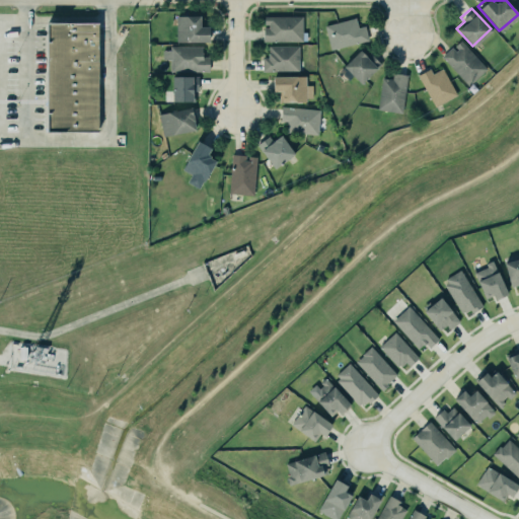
[(176,16),(176,42),(209,42),(209,26),(200,26),(200,16),(176,16)]
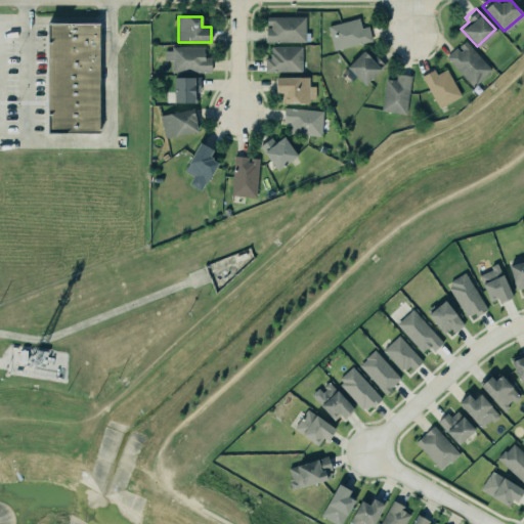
[(266,42),(305,42),(305,16),(266,16),(266,27),(266,42)]
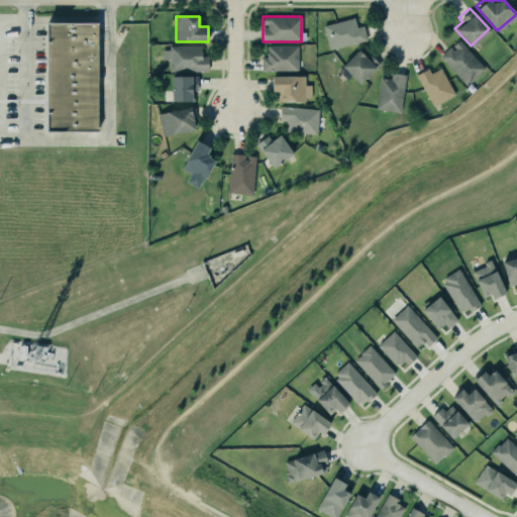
[(356,27),(353,17),(323,26),(330,50),(367,39),(363,25),(356,27)]
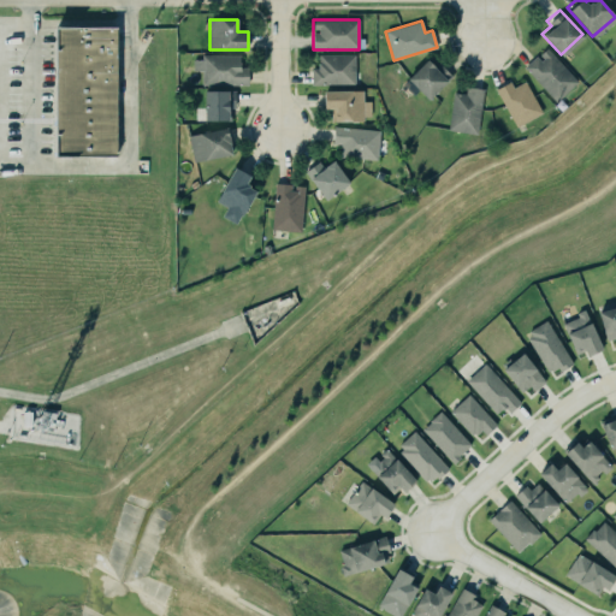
[(116,27),(54,28),(55,155),(117,155),(116,27)]
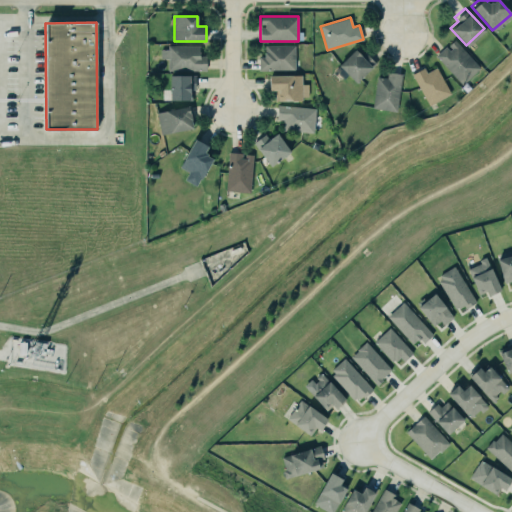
[(435,56),(462,85),(481,68),(455,41),(447,49),(445,47),(435,56)]
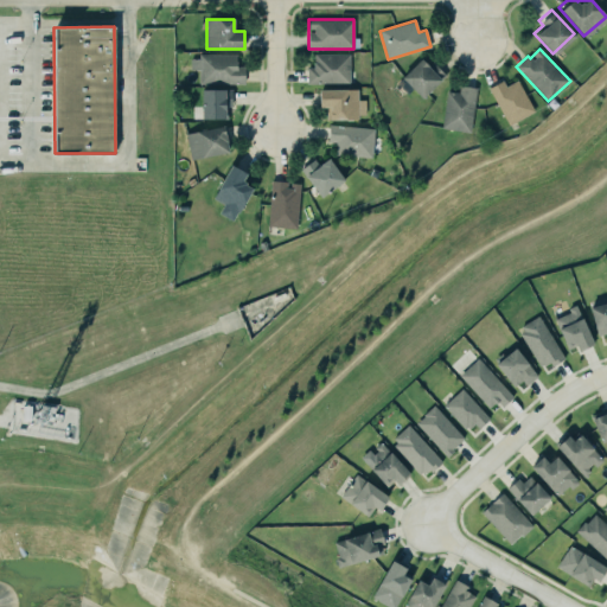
[(312,52),(349,52),(347,82),(305,82),(305,66),(312,66),(312,52)]
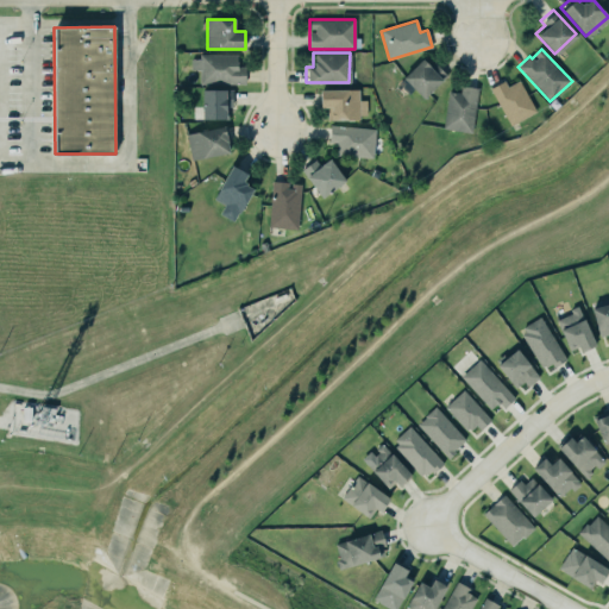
[(245,66),(237,67),(237,55),(190,56),(190,70),(200,69),(200,85),(245,83),(245,66)]
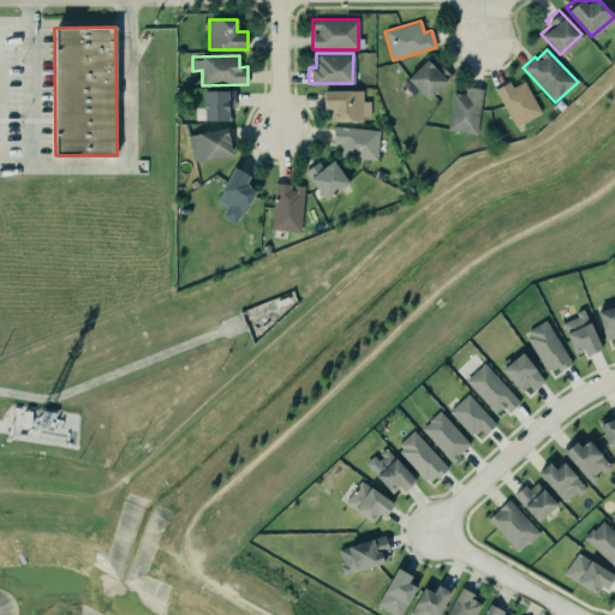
[(405,76),(424,58),(434,66),(437,63),(449,75),(425,97),(405,76)]
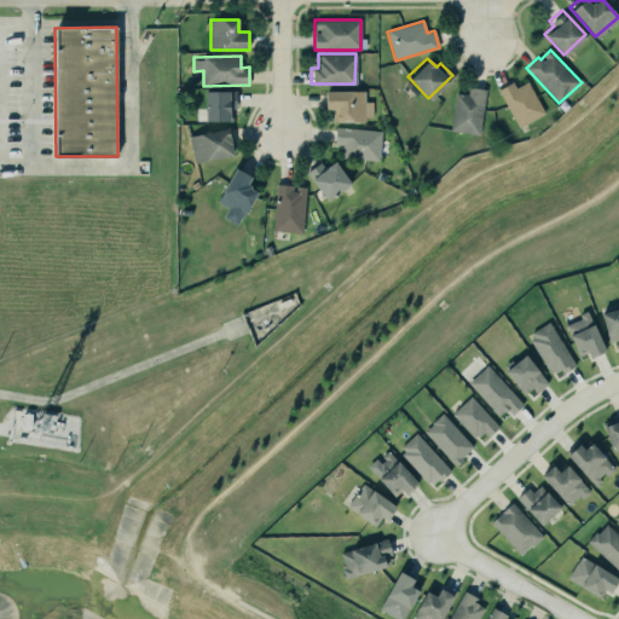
[(496,88),(510,80),(514,87),(526,80),(543,111),(516,126),(496,88)]
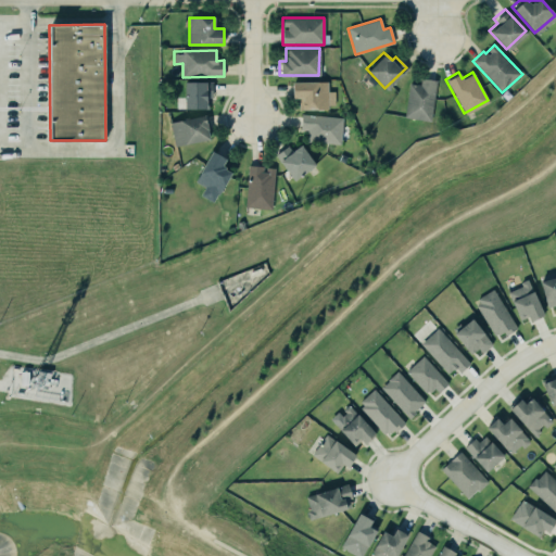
[(409,84),(404,117),(430,122),(437,80),(421,78),(420,86),(409,84)]
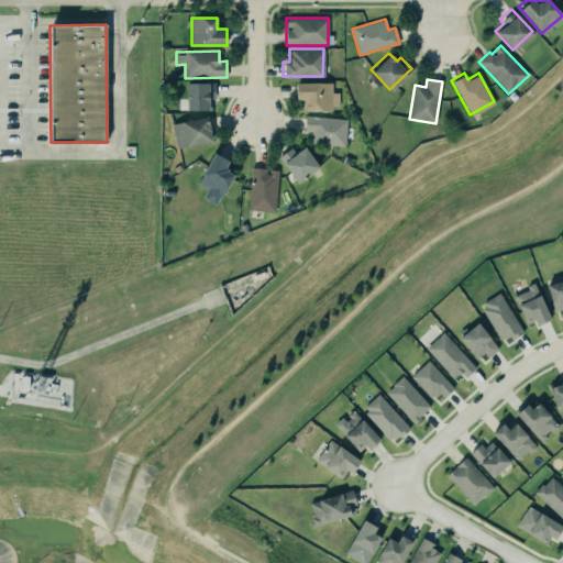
[(185,80),(207,80),(207,81),(212,81),(212,97),(209,97),(209,109),(206,109),(206,108),(185,108),(185,80)]
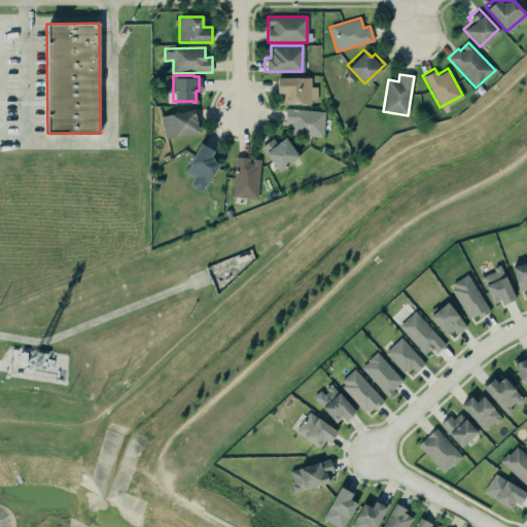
[(275,76),(310,76),(310,103),(281,103),(281,91),(275,91),(275,76)]
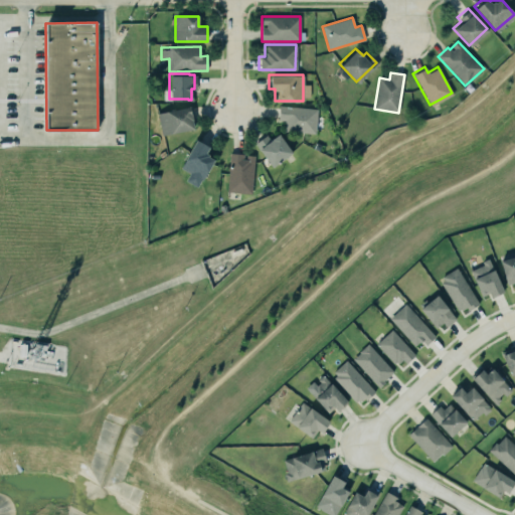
[(154,109),(165,107),(189,102),(194,127),(159,134),(154,109)]
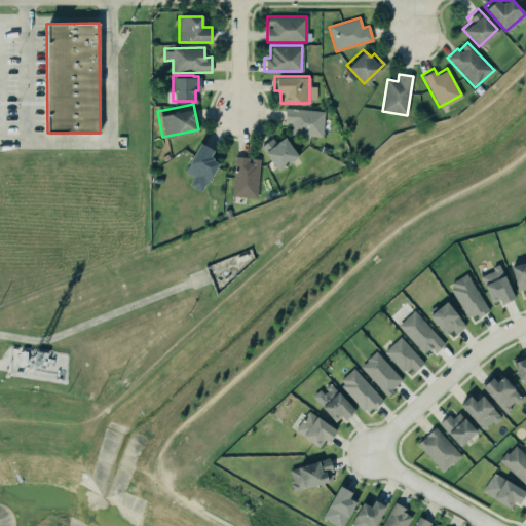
[(322,138),(325,112),(286,108),(284,123),(292,123),(291,134),(322,138)]
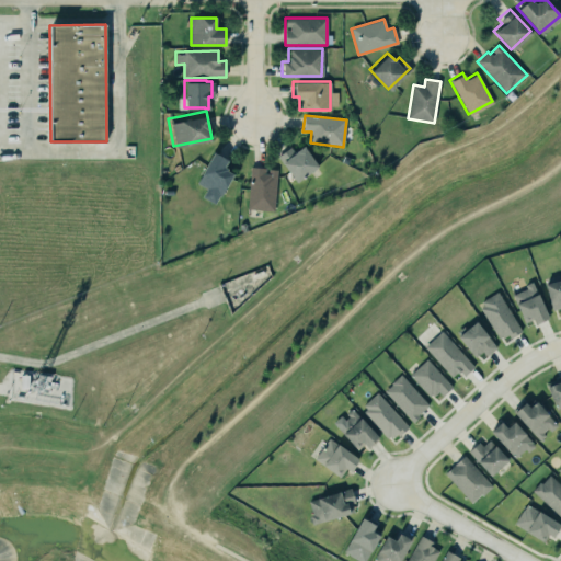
[(300,139),(278,156),(294,176),(316,160),(300,139)]
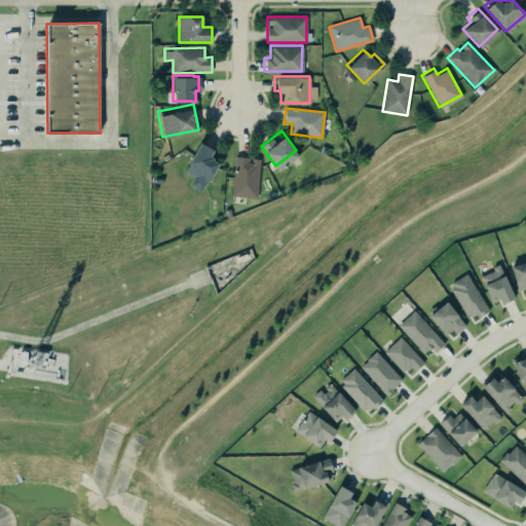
[(196,138),(185,156),(183,170),(191,174),(188,179),(197,189),(205,182),(220,156),(211,151),(215,144),(204,138),(196,138)]
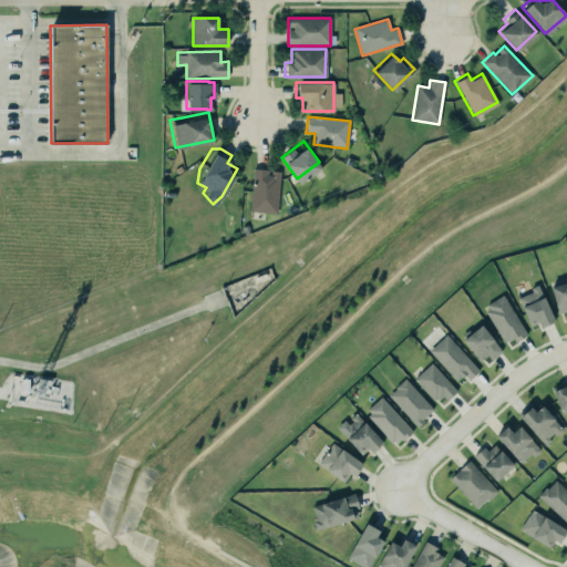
[(250,166),(257,164),(264,166),(265,171),(269,172),(269,168),(276,168),(272,208),(247,206),(250,166)]
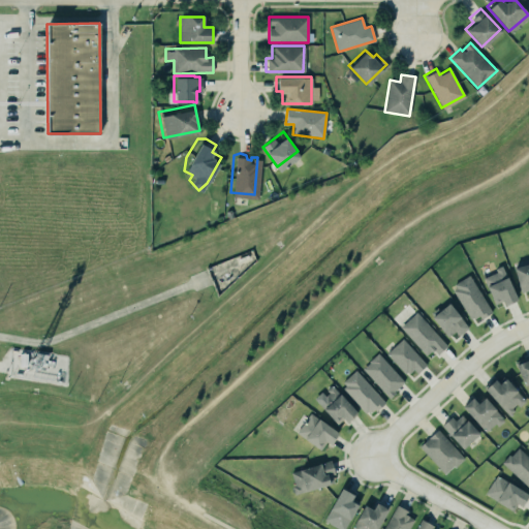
[(520,292),(528,290),(528,262),(514,268),(520,292)]
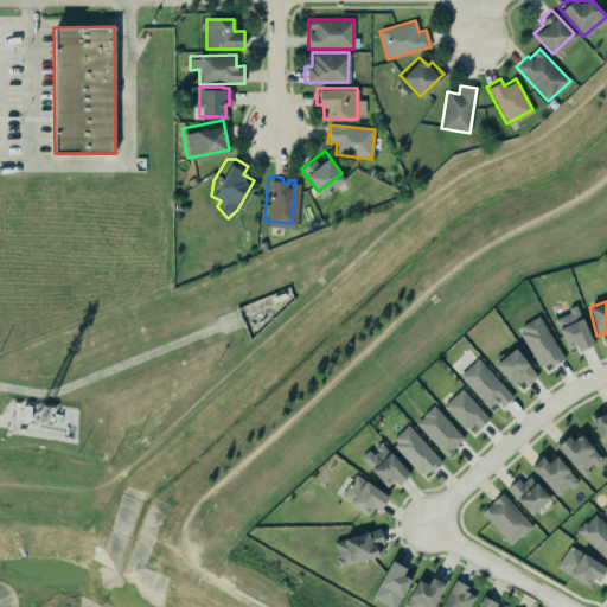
[(555,317),(566,349),(577,345),(579,350),(592,346),(579,308),(555,317)]
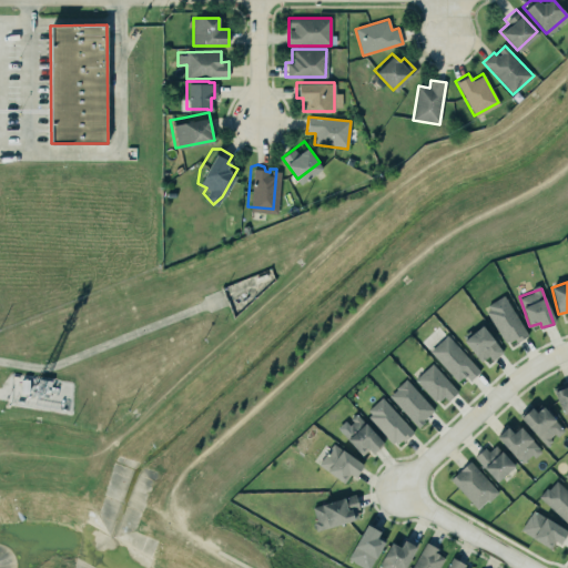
[(501,294),(486,304),(488,308),(484,312),(503,342),(506,340),(507,341),(513,337),(515,341),(527,334),(501,294)]
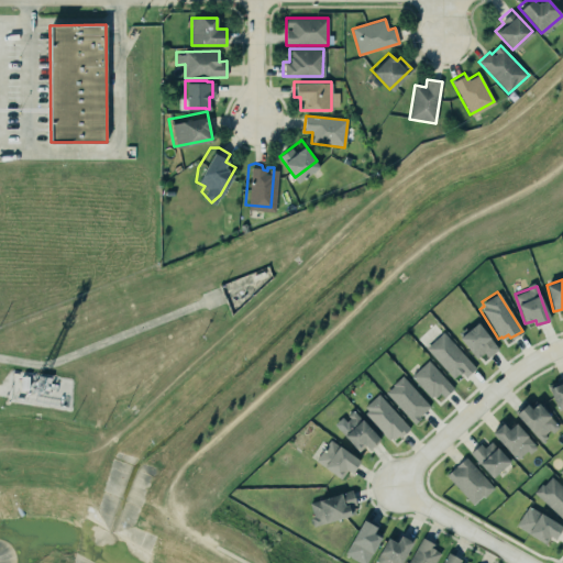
[(475,320),(497,346),(486,356),(483,351),(474,357),(456,335),(475,320)]
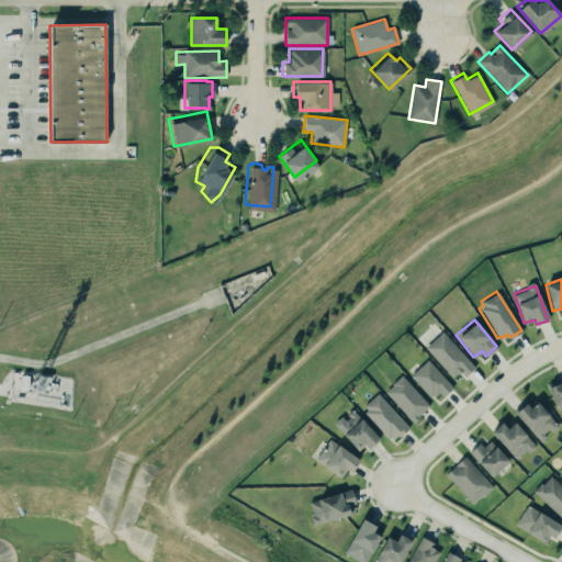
[(453,378),(459,372),(464,378),(475,368),(441,332),(425,348),(453,378)]
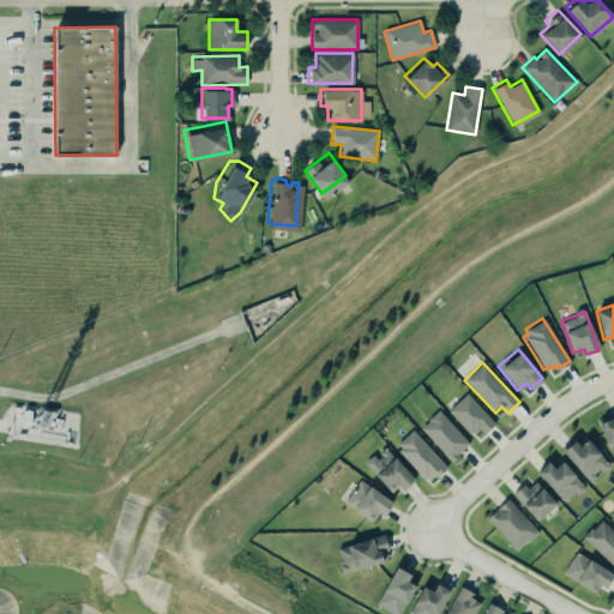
[(446,409),(465,391),(493,421),(482,432),(477,427),(473,432),(470,429),(468,433),(446,409)]
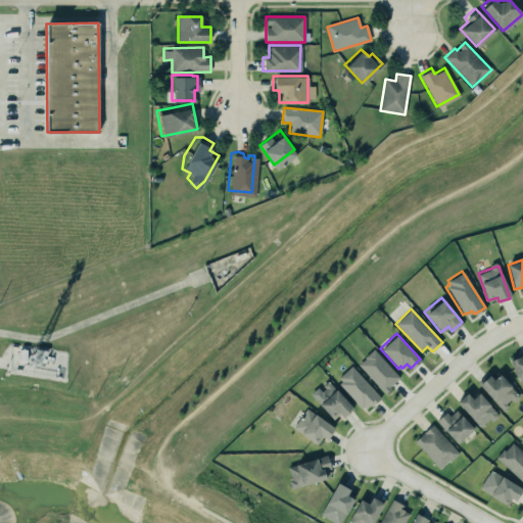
[(372,347),(397,377),(387,385),(390,387),(383,393),(357,364),(364,358),(363,357),(372,347)]
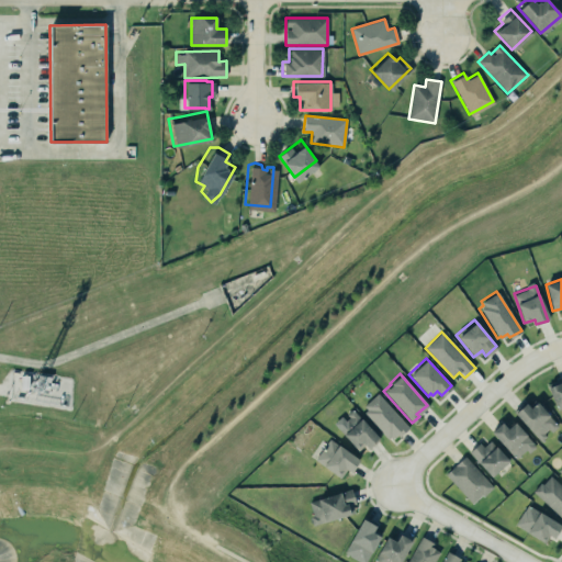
[(561,378),(546,385),(555,408),(561,405),(561,378)]
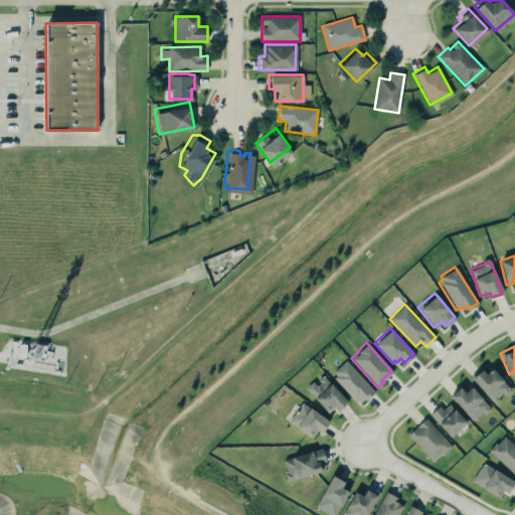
[(359,404),(374,390),(345,360),(331,375),(359,404)]
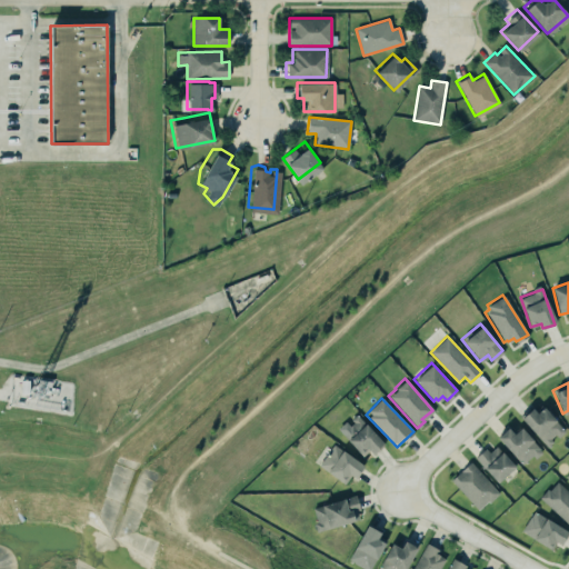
[(535,411),(530,407),(522,413),(521,412),(518,415),(545,445),(551,440),(549,438),(552,433),(556,438),(565,430),(541,405),(535,411)]
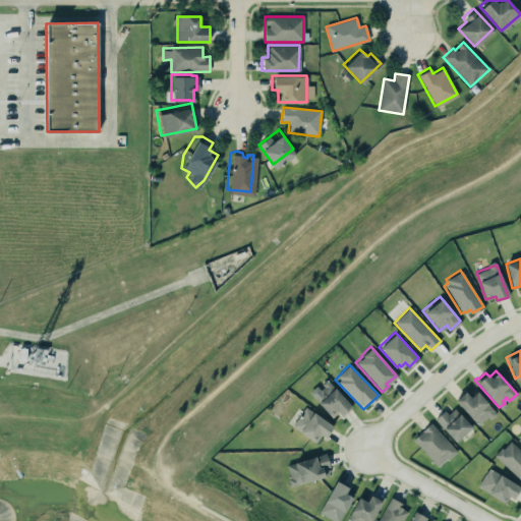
[(330,417),(337,411),(340,415),(345,410),(350,406),(348,404),(349,404),(333,386),(333,387),(325,378),(320,383),(322,386),(311,396),(330,417)]
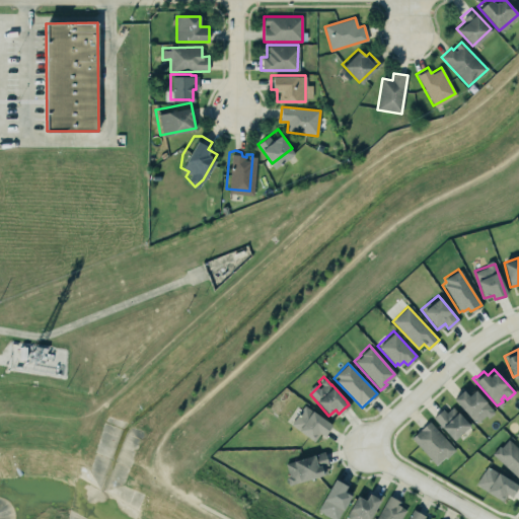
[(452,397),(461,388),(467,393),(473,388),(485,399),(484,400),(491,408),(490,409),(493,412),(487,417),(485,415),(474,423),(452,397)]
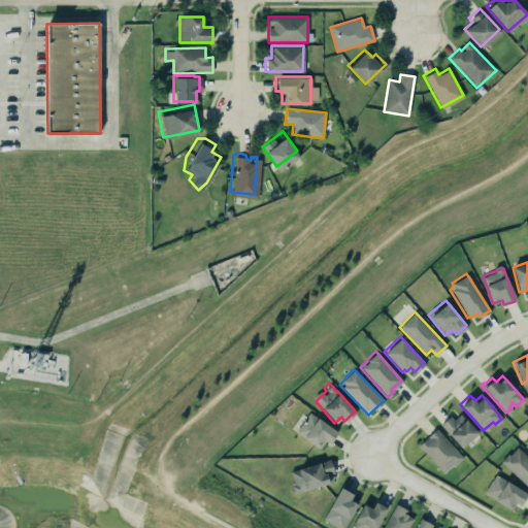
[(318,449),(324,439),(328,442),(335,430),(316,416),(316,417),(307,411),(305,415),(300,411),(293,421),(298,425),(294,430),(318,449)]
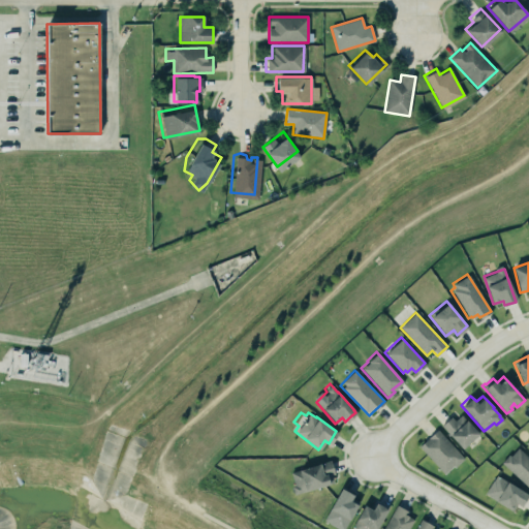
[(440,424),(461,447),(477,432),(465,417),(464,418),(460,413),(454,419),(449,415),(440,424)]
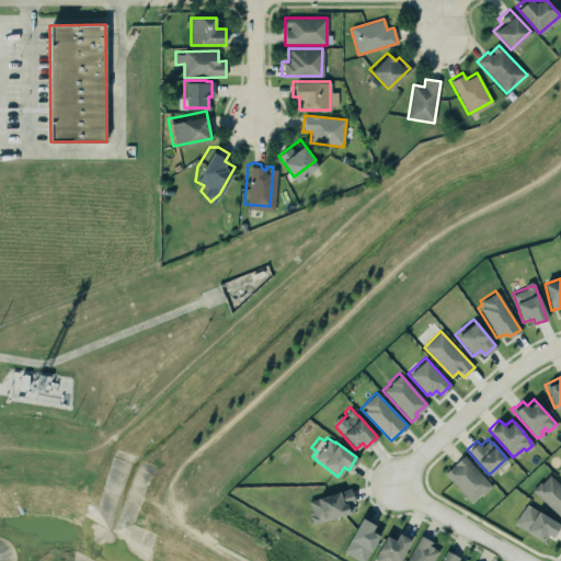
[(492,485),(464,456),(444,474),(472,504),(492,485)]
